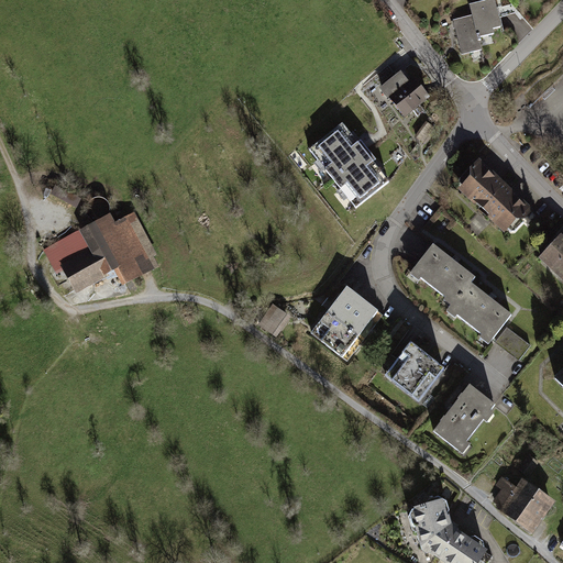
[(473,22),(455,25),(462,59),(484,55),(482,45),(504,41),(497,10),(472,14),(473,22)]
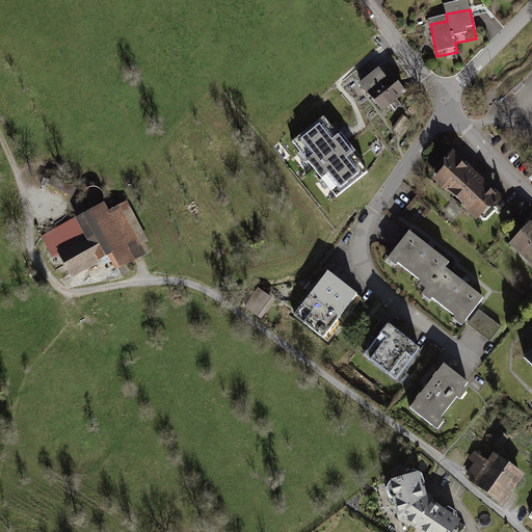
[(380,77),(361,91),(380,120),(407,101),(394,82),(388,86),(380,77)]
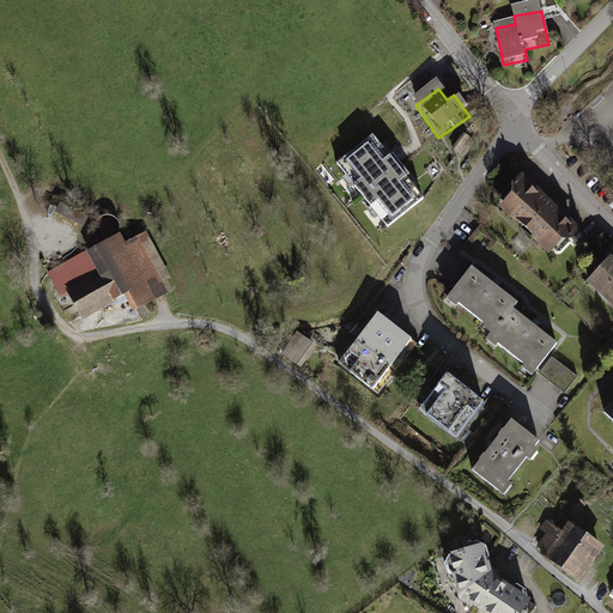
[(372,134),(337,163),(387,228),(424,199),(372,134)]
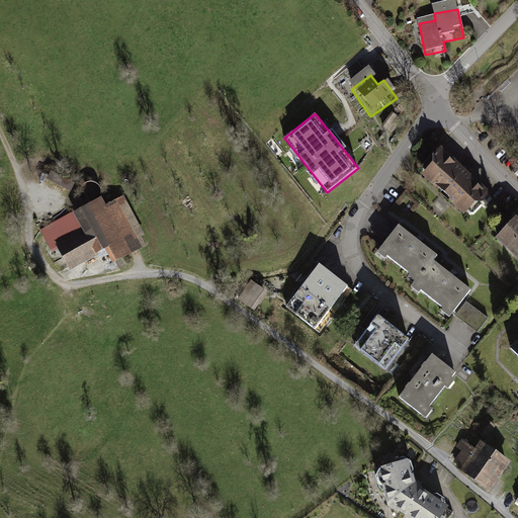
[(390,115),(381,128),(392,135),(400,121),(390,115)]
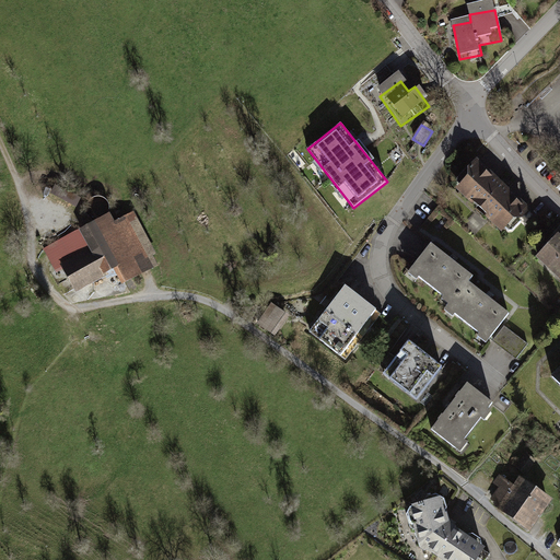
[(478,162),(455,186),(502,229),(524,205),(499,182),(478,162)]
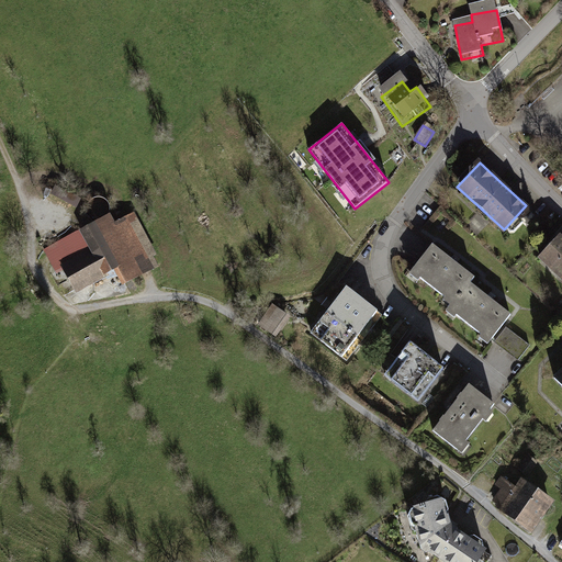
[(85,229),(44,248),(65,295),(116,271),(122,283),(160,266),(135,211),(113,221),(109,212),(82,224),(85,229)]
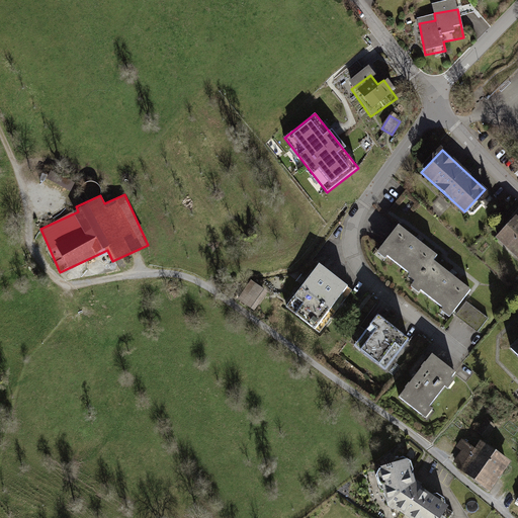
[(517,218),(516,216),(495,240),(517,259),(517,218)]
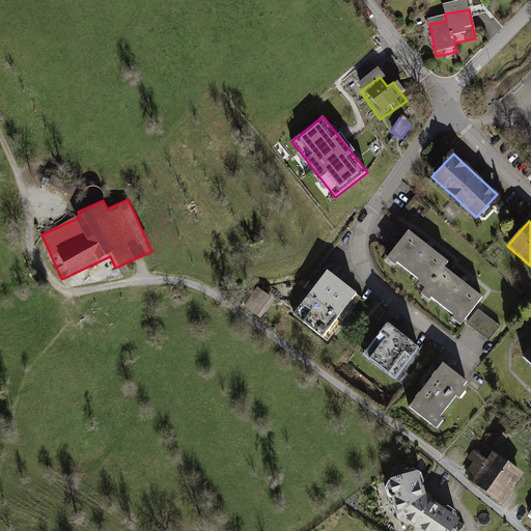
[(448,263),(409,234),(385,267),(395,274),(398,272),(425,291),(419,300),(428,307),(431,303),(455,320),(451,327),(460,333),(484,301),(444,270),(448,263)]
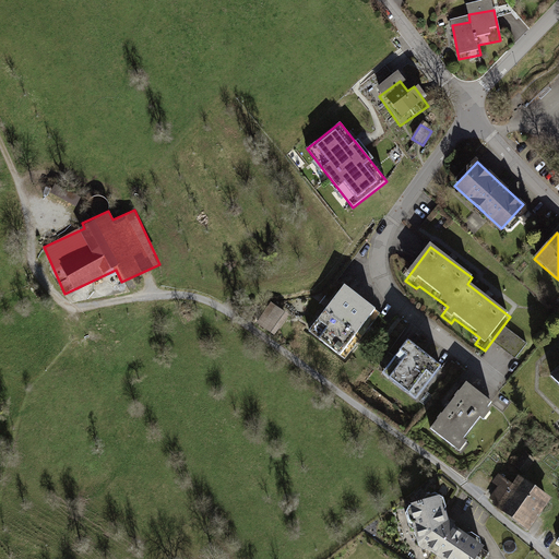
[(340,294),(306,339),(344,367),(378,323),(340,294)]
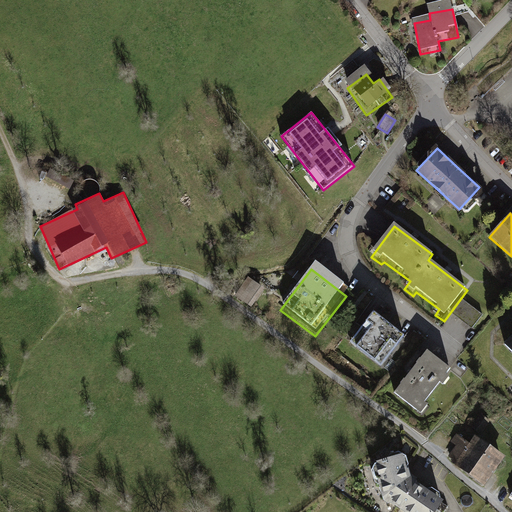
[(251,278),(238,295),(252,305),(264,288),(251,278)]
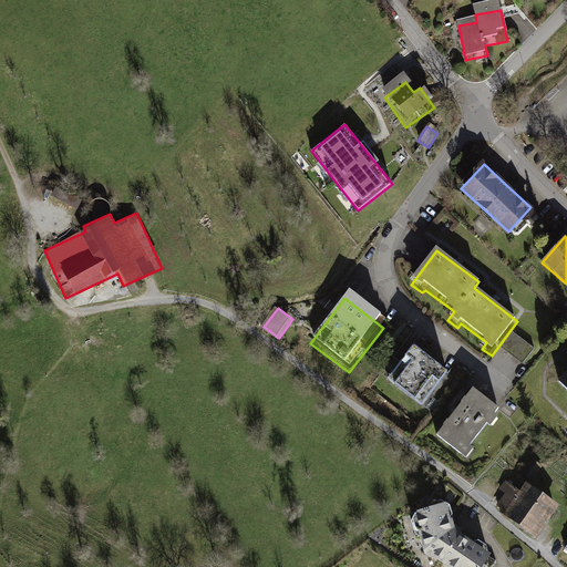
[(534,347),(514,332),(502,349),(523,363),(534,347)]
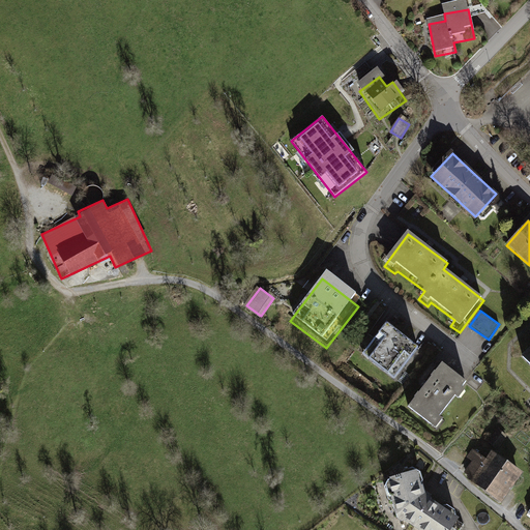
[(392,336),(366,366),(388,384),(400,371),(396,369),(410,352),(392,336)]
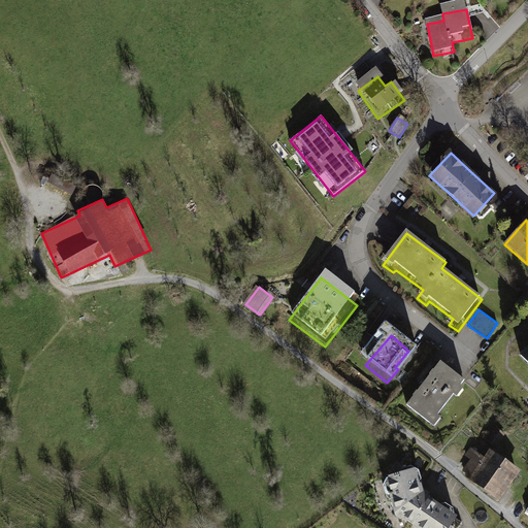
[(437,358),(404,400),(436,425),(441,418),(437,415),(453,395),(457,398),(464,389),(460,386),(465,380),(437,358)]
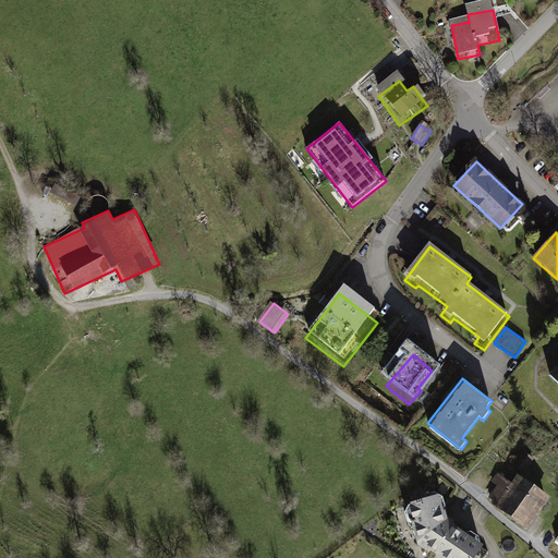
[(529,453),(520,468),(525,471),(534,457),(529,453)]
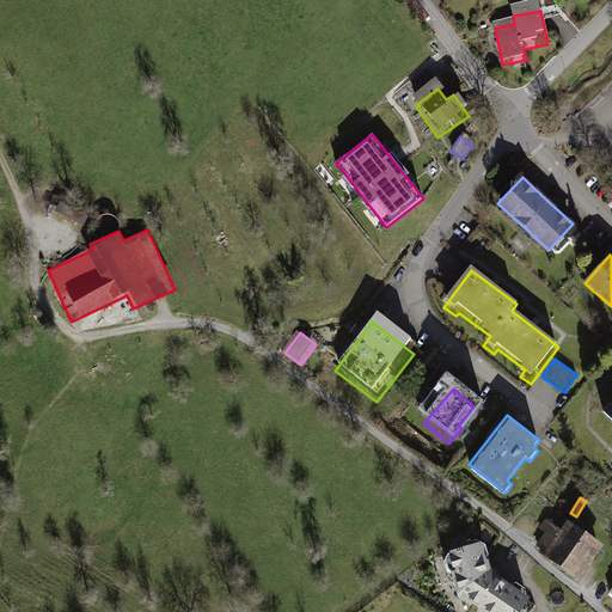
[(544,531),(534,545),(580,577),(604,544),(568,519),(560,530),(544,518),(538,526),(544,531)]
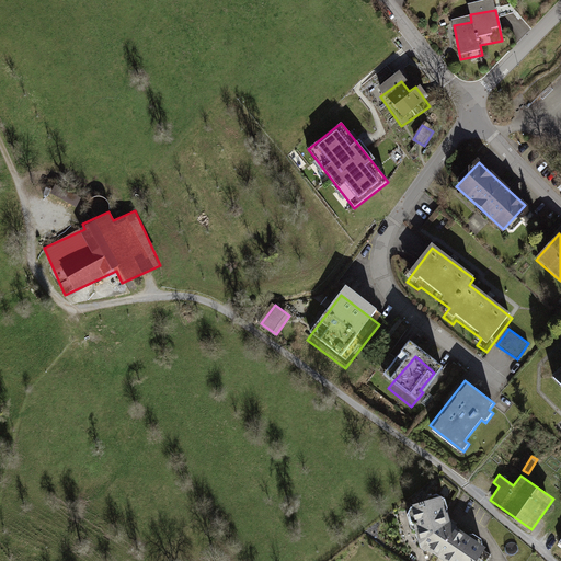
[(439,493),(408,503),(421,546),(446,560),(472,560),(482,545),(450,525),(439,493)]
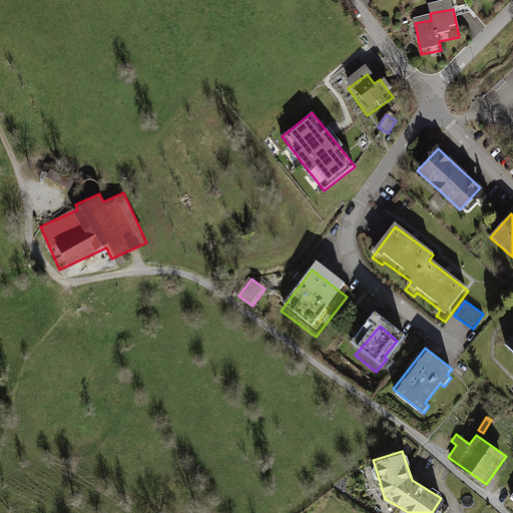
All buildings are outlined.
